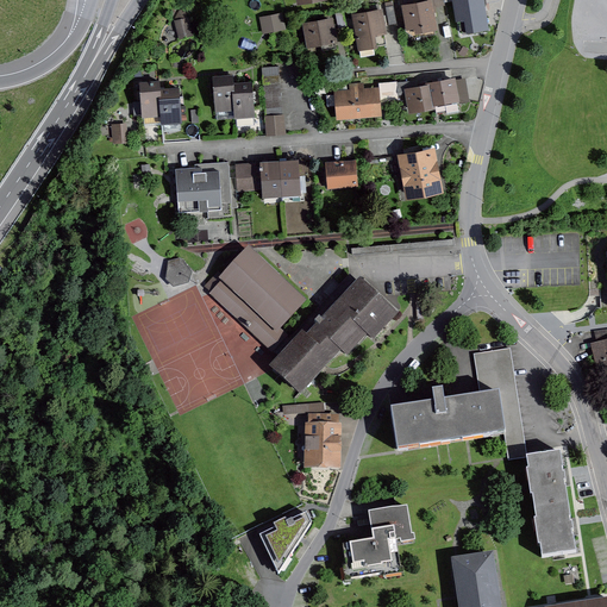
[(415,33),(438,30),(433,0),(401,5),(405,26),(414,24),(415,33)]
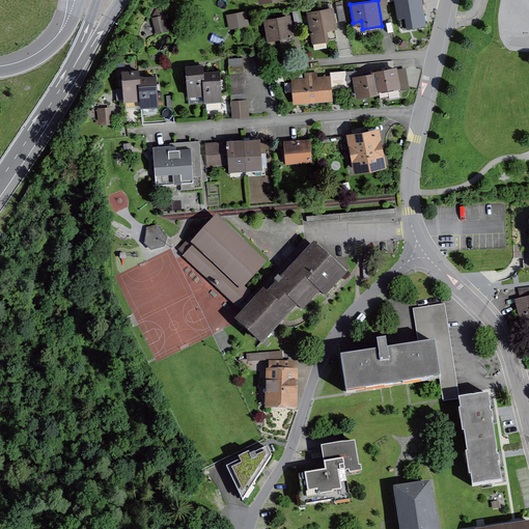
[(392,0),(396,18),(424,12),(421,0),(392,0)]
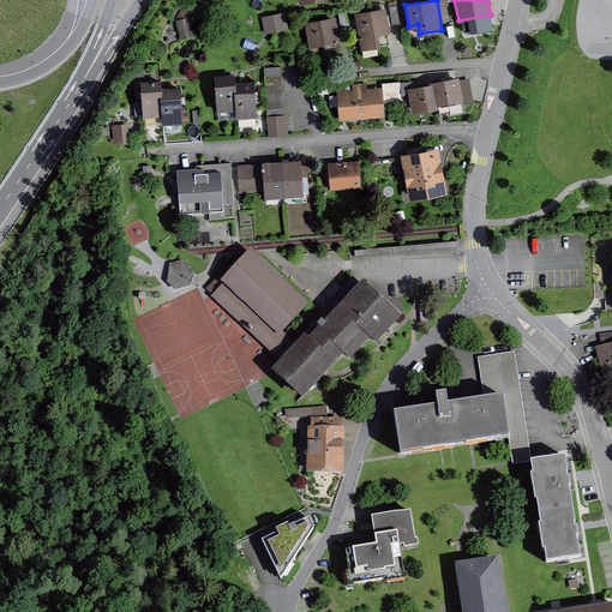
[(390,34),(387,7),(354,12),(360,51),(381,47),(379,35),(390,34)]
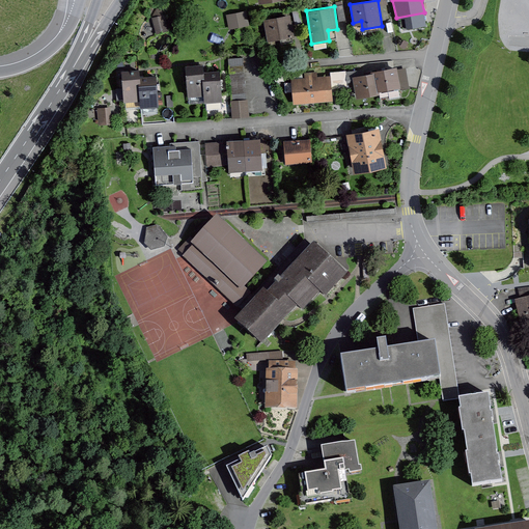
[(251,23),(248,10),(228,15),(231,27),(251,23)]
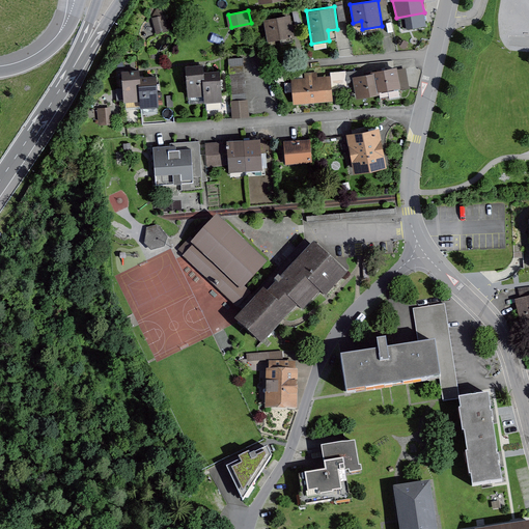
[(156,14),(158,30),(171,29),(169,11),(156,14)]
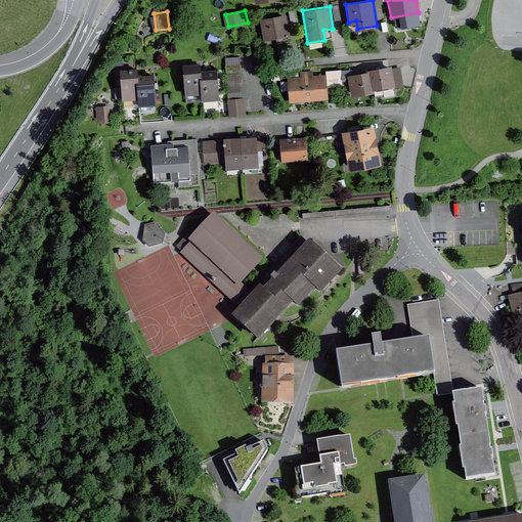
[(266,41),(293,36),(289,13),(262,18),(266,41)]
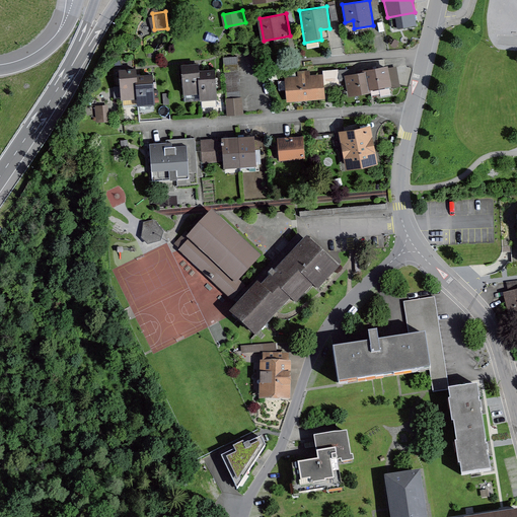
[(199,63),(180,65),(182,93),(201,91),(200,70),(199,63)]
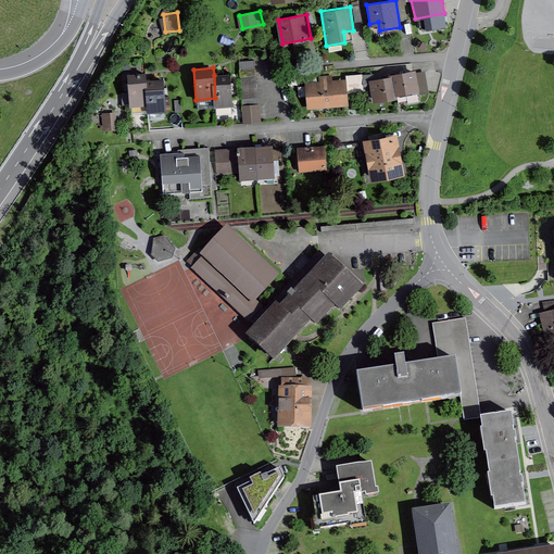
[(418,91),(415,70),(392,74),(392,77),(397,95),(418,91)]
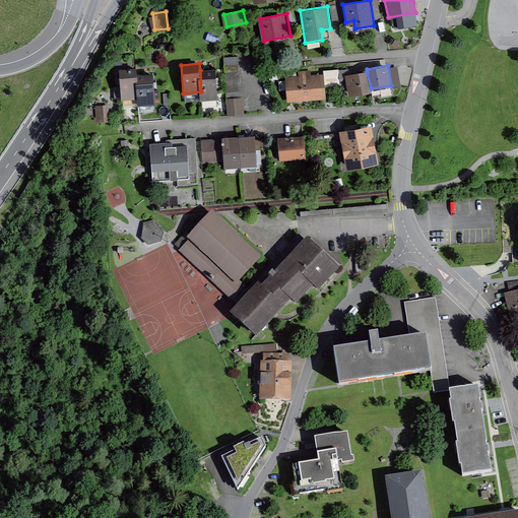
[(136,69),(118,71),(121,98),(139,96),(137,75),(136,69)]
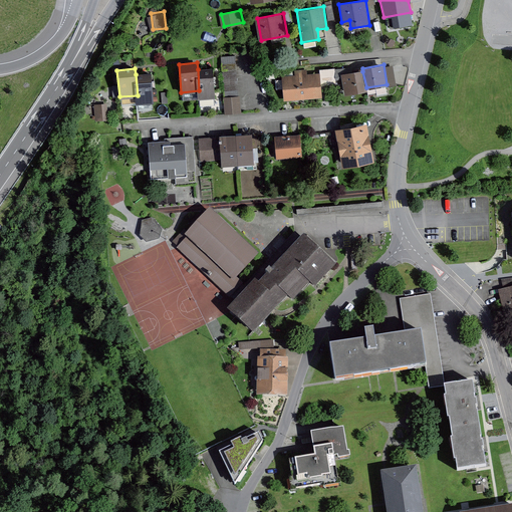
[(200,98),(215,97),(213,68),(198,69),(199,90),(200,98)]
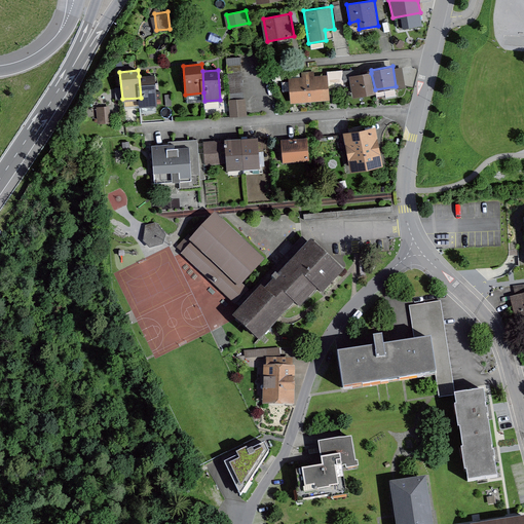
[(376,94),(375,89),(371,73),(349,76),(353,98),(376,94)]
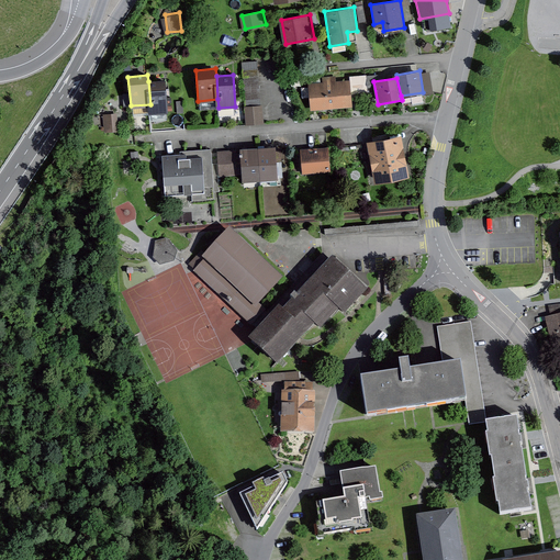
[(152,113),(169,111),(166,79),(148,81),(150,104),(152,113)]
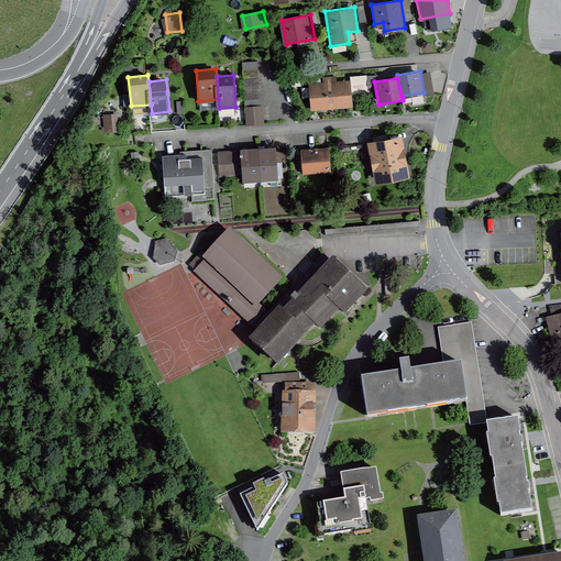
[(314,110),(354,107),(352,79),(311,83),(314,110)]
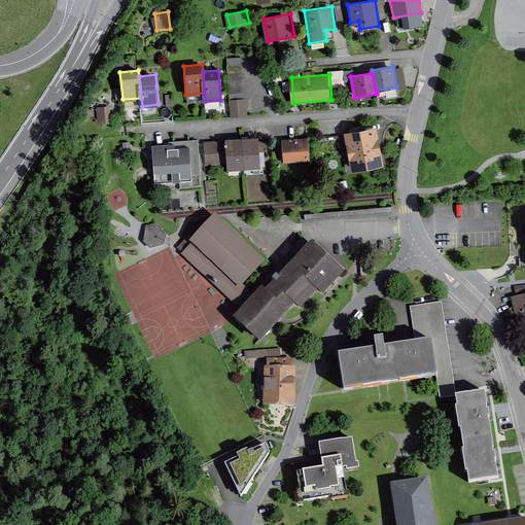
[(386,164),(378,126),(343,133),(351,171),(386,164)]
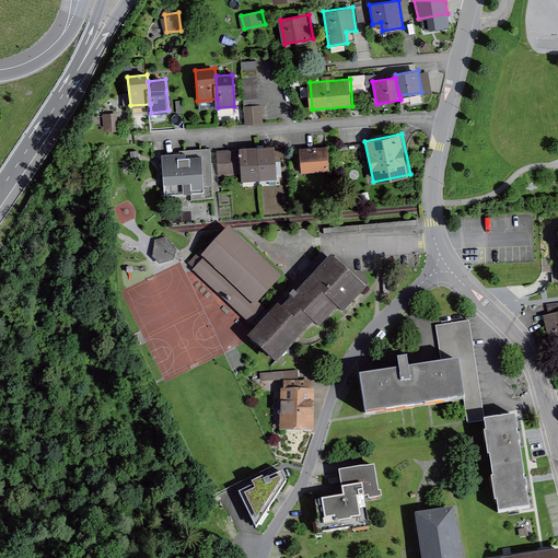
[(258,147),(259,179),(277,178),(276,146),(258,147)]
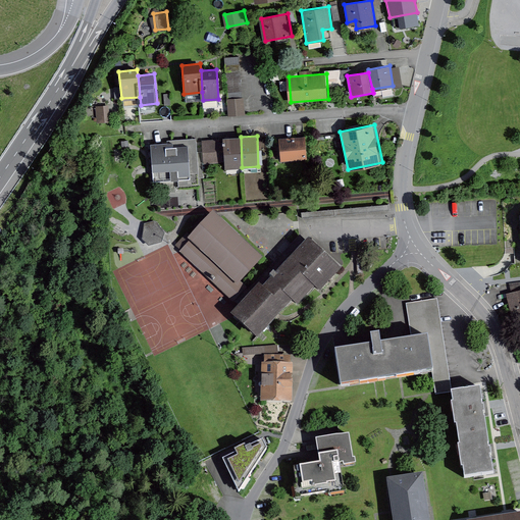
[(242,167),(241,137),(225,137),(225,167),(242,167)]
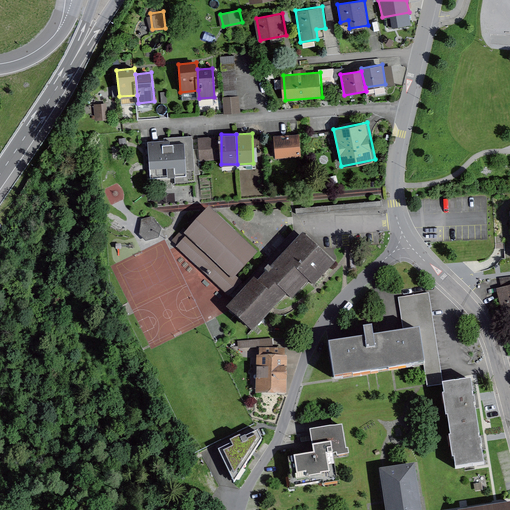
[(301,157),(300,134),(274,136),(276,159),(301,157)]
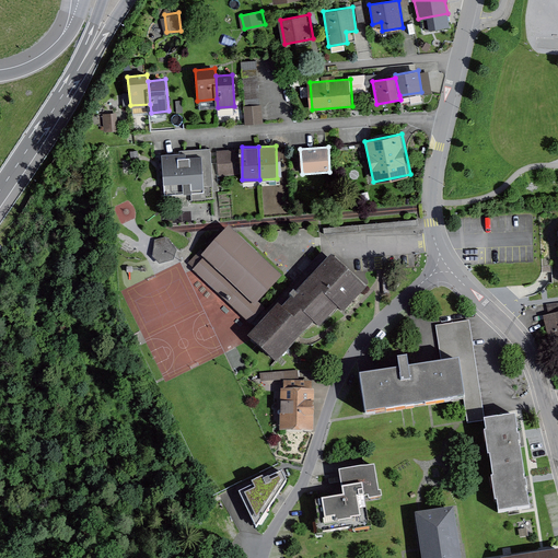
[(216,198),(211,148),(187,150),(188,154),(164,157),(167,194),(193,192),(194,200),(216,198)]
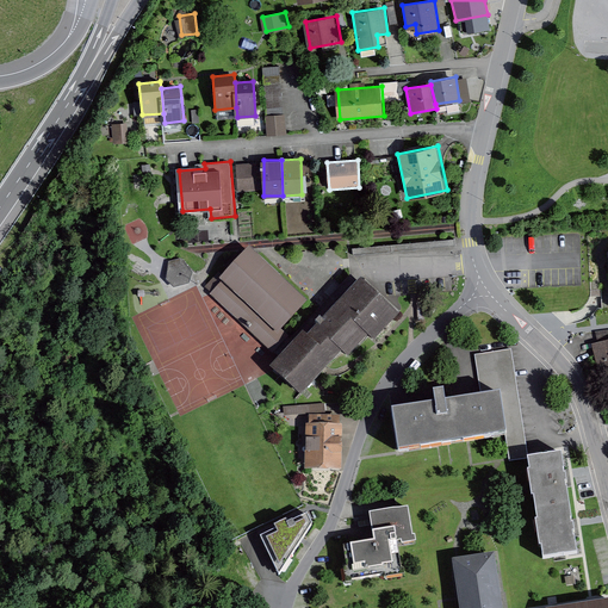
[(259,162),(239,163),(241,190),(261,188),(259,162)]
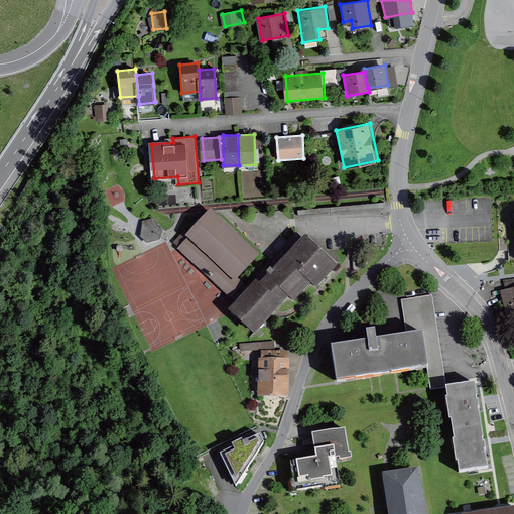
[(237,276),(258,254),(213,212),(190,235),(191,235),(180,246),(233,295),(244,283),(237,276)]
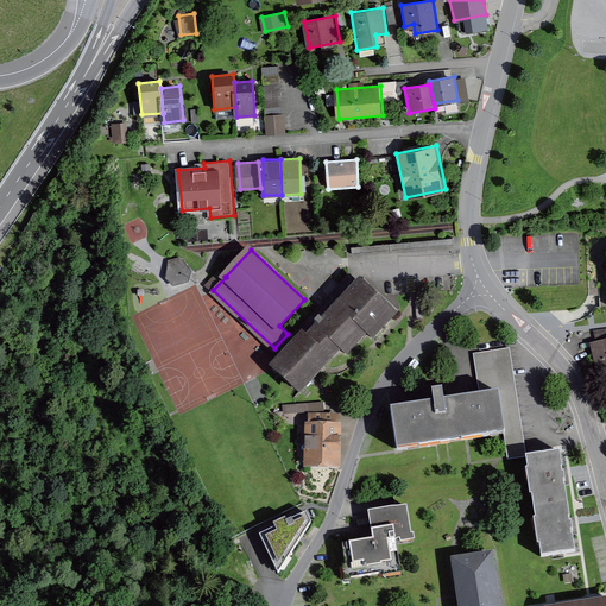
[(171,256),(170,279),(190,281),(191,257),(171,256)]
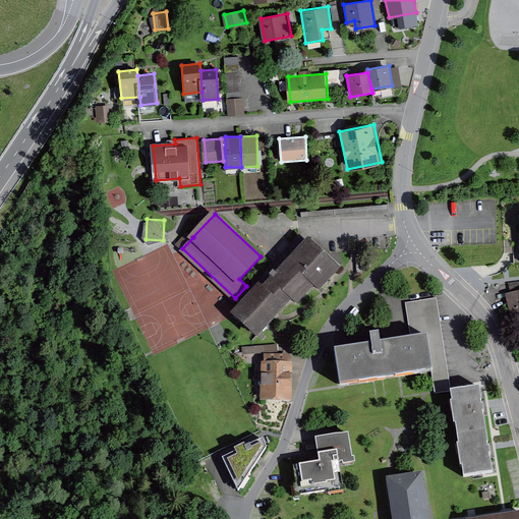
[(321,288),(339,269),(309,241),(301,250),(298,247),(290,256),(293,260),(279,274),(275,270),(271,274),(275,278),(265,290),(261,286),(236,312),(254,330),(263,330),(294,296),(298,301),(315,283),(321,288)]
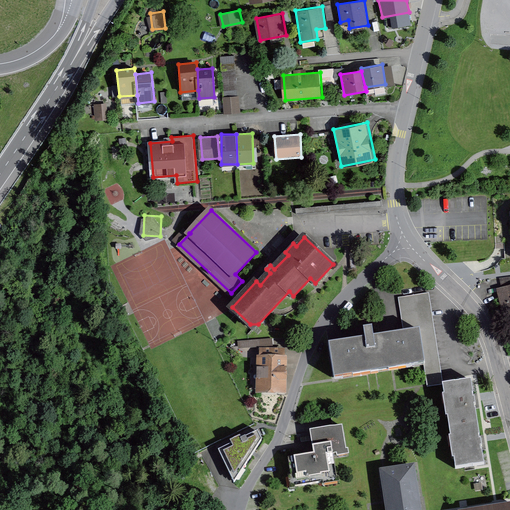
[(509,288),(496,291),(503,318),(509,316),(509,288)]
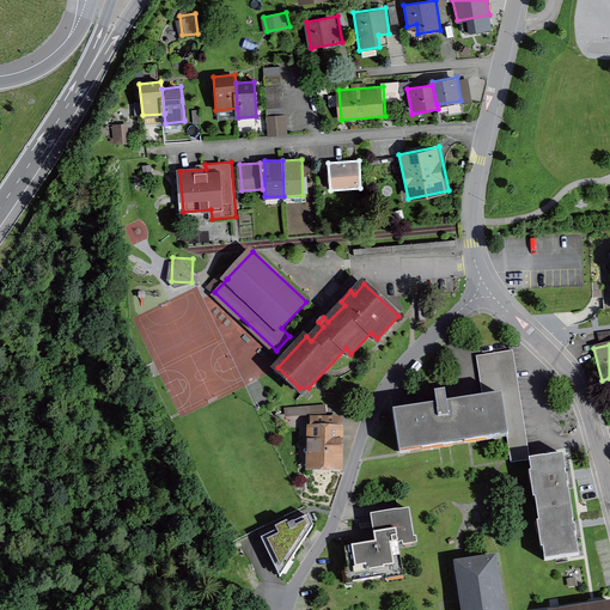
[(531,459),(513,351),(477,357),(485,400),(443,407),(440,397),(427,400),(429,410),(390,416),(396,455),(510,435),(514,463),(531,459)]
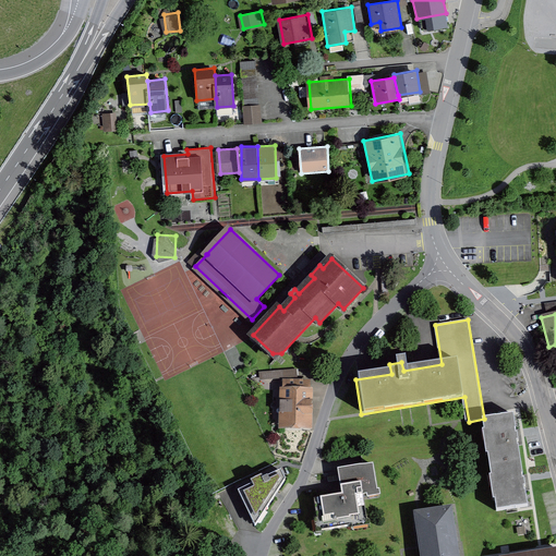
[(262,371),(263,381),(299,378),(298,369),(262,371)]
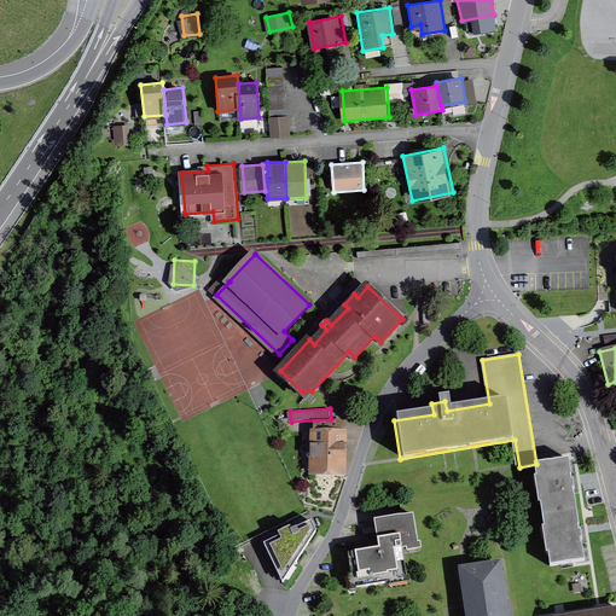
[(347,480),(347,435),(309,434),(309,478),(347,480)]
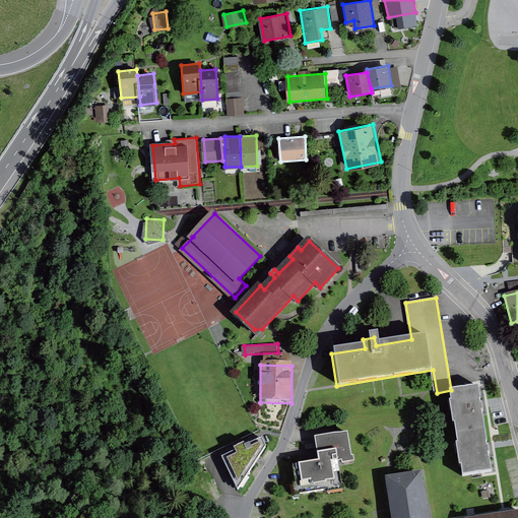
[(448,392),(454,435),(486,431),(478,388),(448,392)]
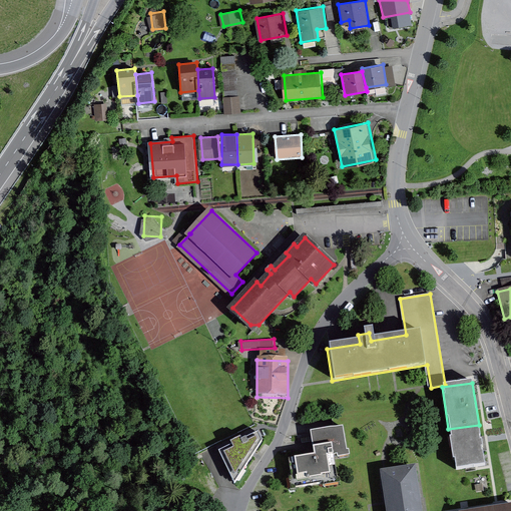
[(347,451),(342,425),(309,431),(314,454),(293,458),(298,484),(338,476),(333,454),(347,451)]
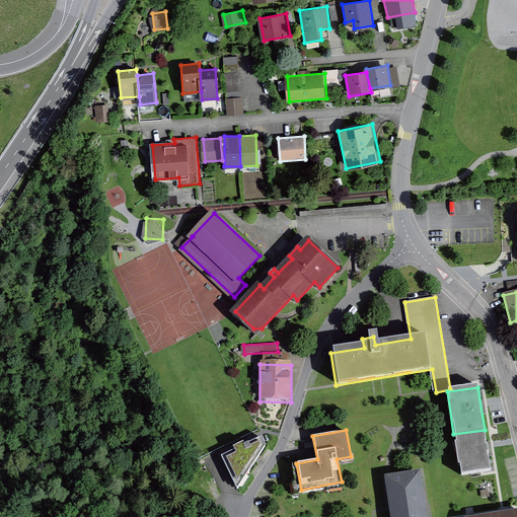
[(485,430),(453,434),(460,477),(491,473),(485,430)]
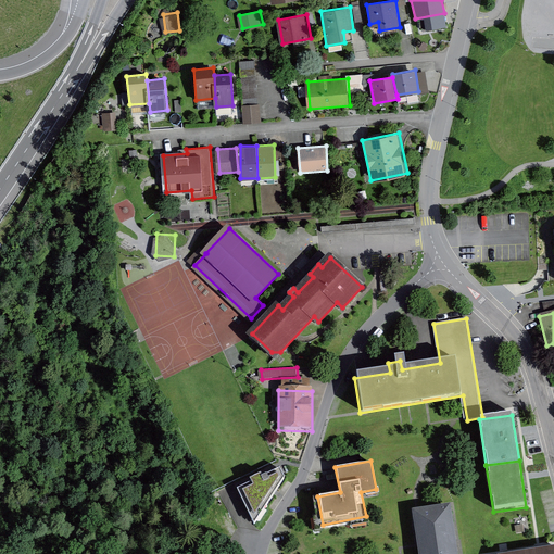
[(277,467),(236,488),(254,526),(285,482),(277,467)]
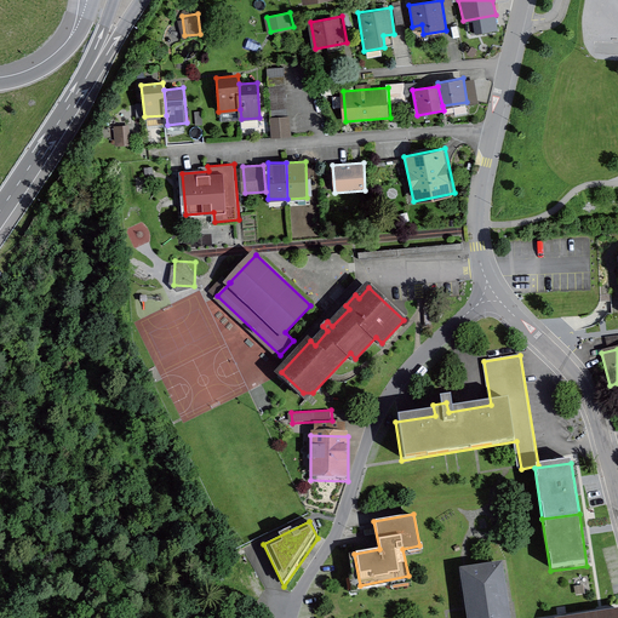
[(502,617),(504,617),(497,572),(464,577),(470,617),(502,617)]
